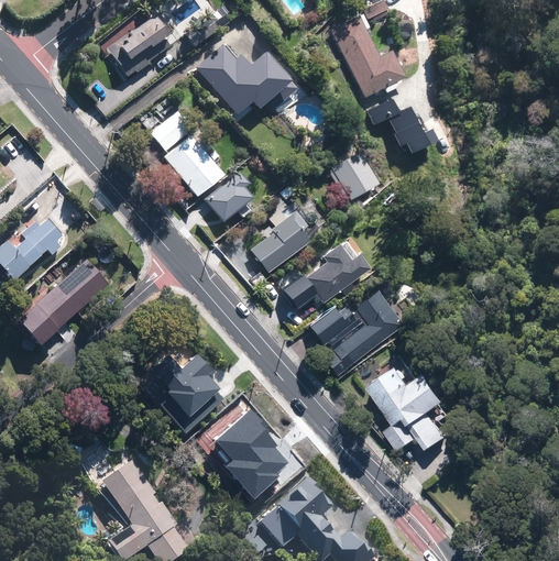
[(377,0),(364,8),(371,21),(391,11),(384,0),(377,0)]
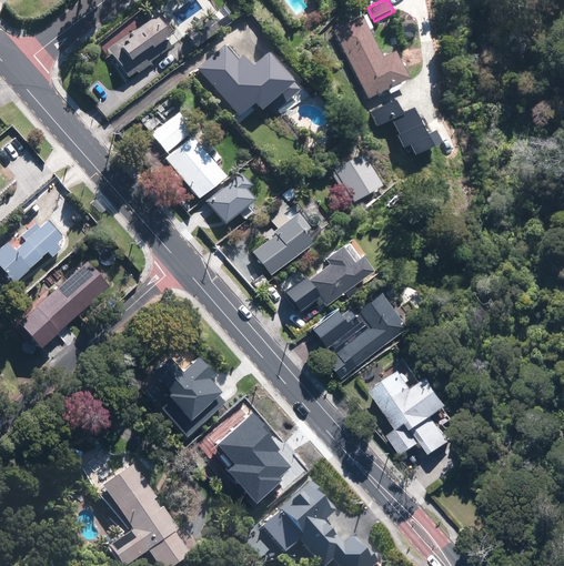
[(154,14),(110,47),(131,76),(175,43),(154,14)]
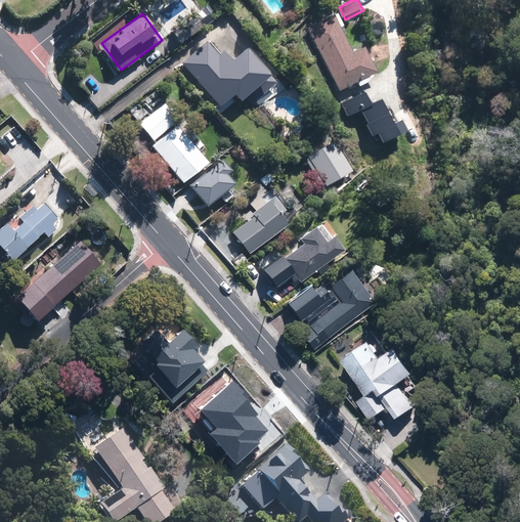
[(337,16),(309,31),(339,90),(357,81),(360,86),(372,80),(369,75),(377,71),(364,45),(353,51),(337,16)]
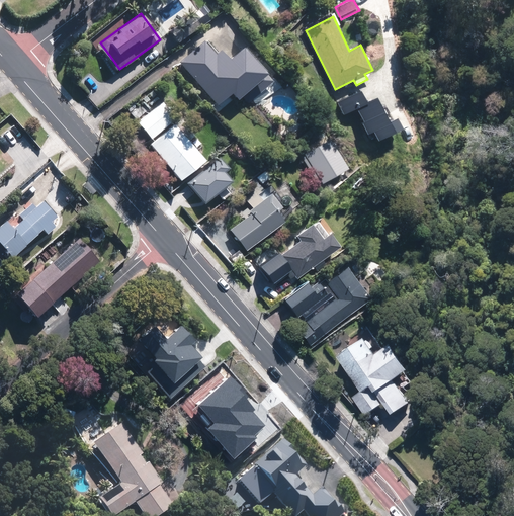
[(205,39),(180,61),(219,105),(244,83),(205,39)]
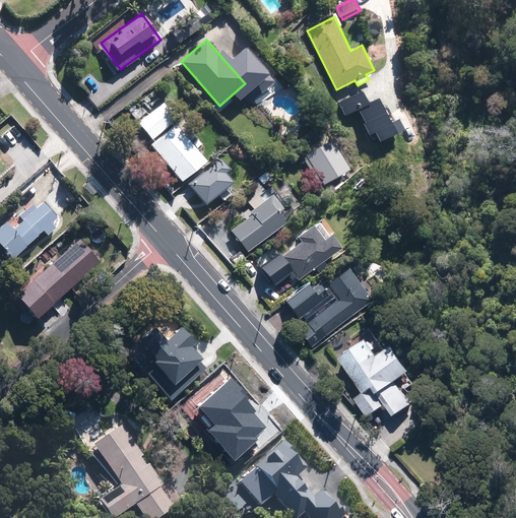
[(361,92),(342,102),(348,112),(366,104),(361,92)]
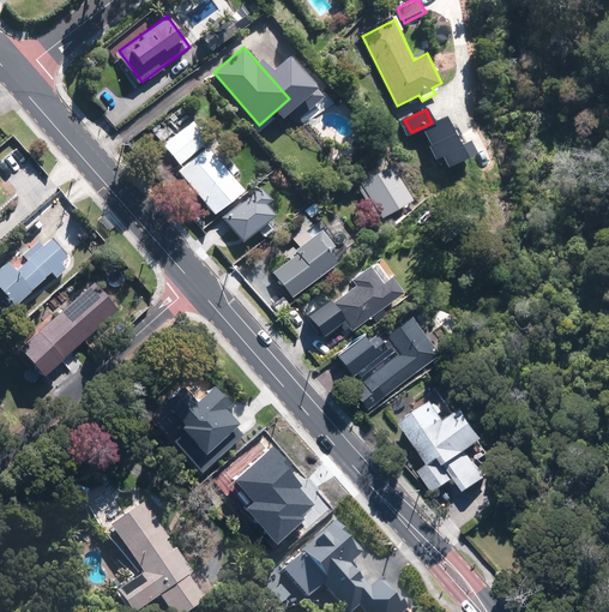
[(168,115),(154,129),(166,141),(180,127),(168,115)]
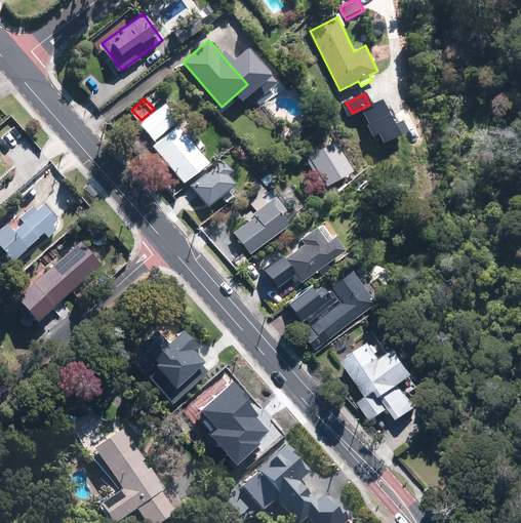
[(168,103),(144,123),(157,139),(182,118),(168,103)]
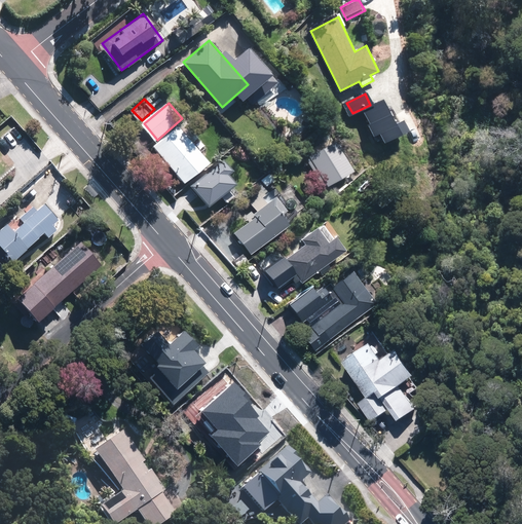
[(179,125),(154,145),(184,182),(209,161),(179,125)]
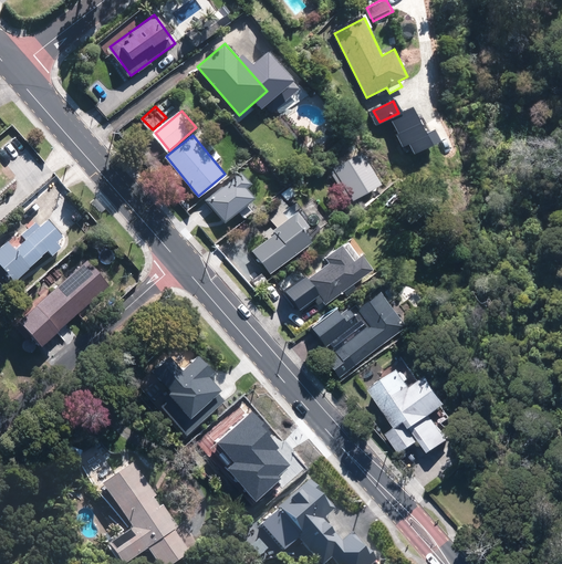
[(272,225),(263,232),(268,237),(251,251),(271,274),(324,229),(294,194),(267,218),(272,225)]
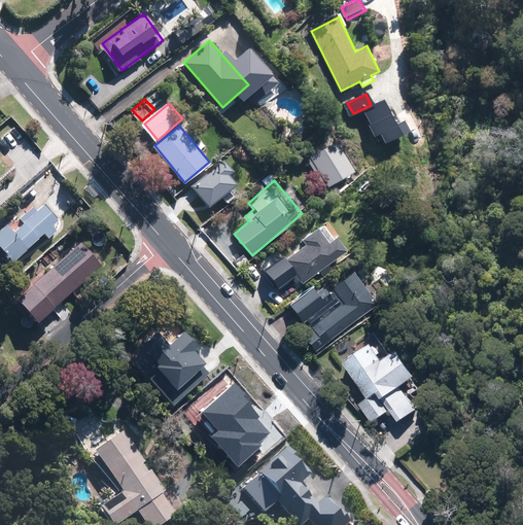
[(96,198),(100,195),(91,184),(86,187),(96,198)]
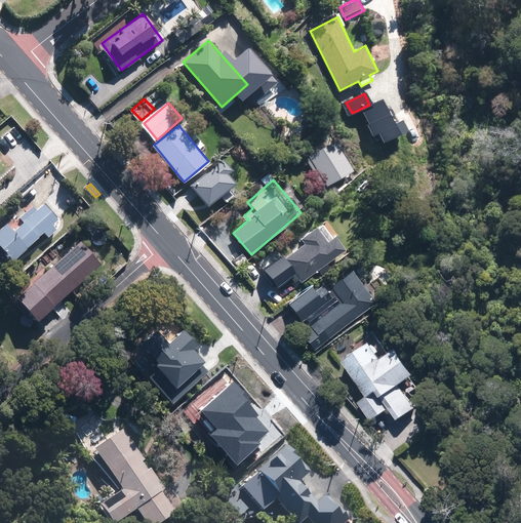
[(0,249),(2,248),(10,259),(46,232),(50,237),(61,229),(55,223),(58,219),(51,210),(46,204),(37,210),(34,205),(8,225),(6,222),(0,226),(0,249)]
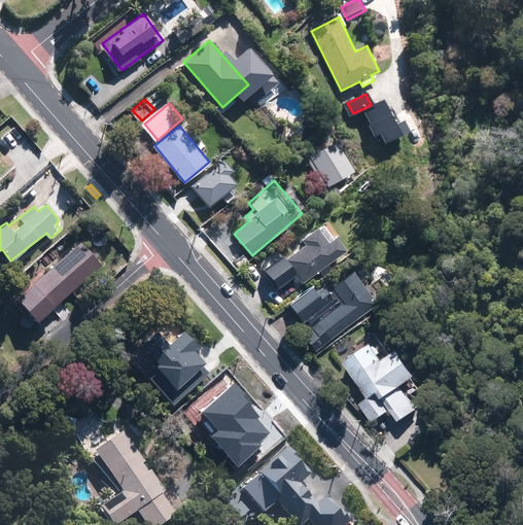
[(316,226),(299,240),(303,245),(285,259),(297,273),(305,282),(345,250),(326,228),(321,233),(316,226)]
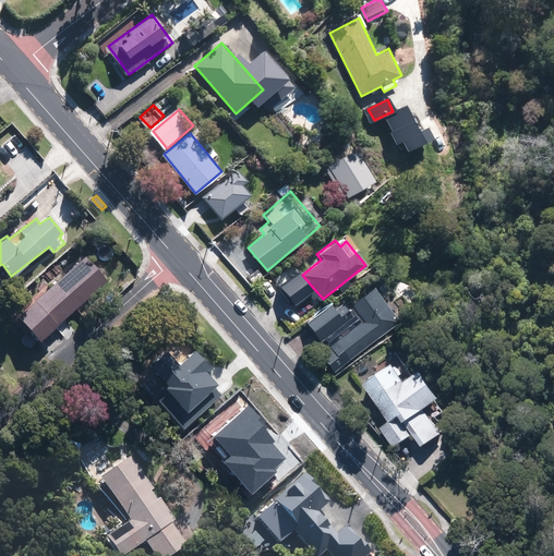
[(107,281),(84,256),(16,317),(39,342),(107,281)]
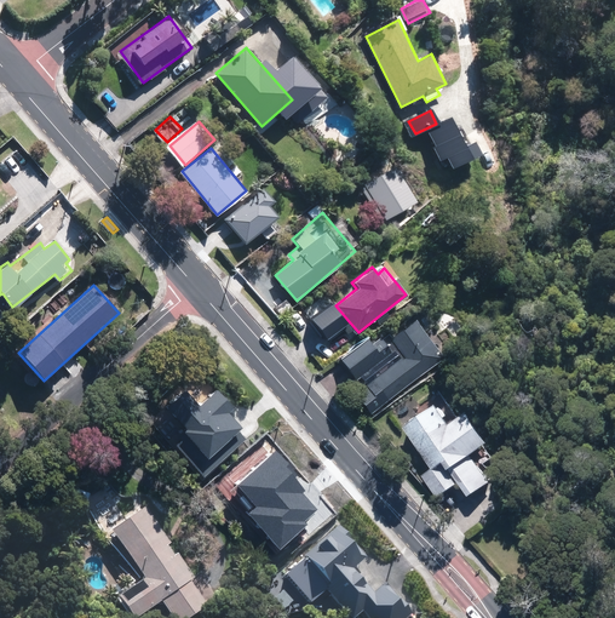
[(335,305),(332,301),(310,319),(327,339),(349,321),(335,305)]
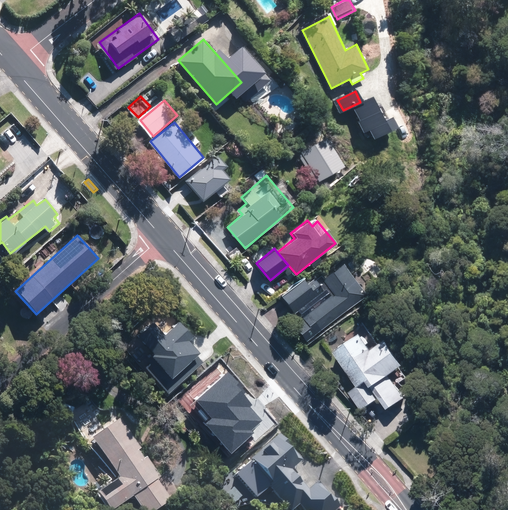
[(367,248),(356,256),(368,271),(378,263),(367,248)]
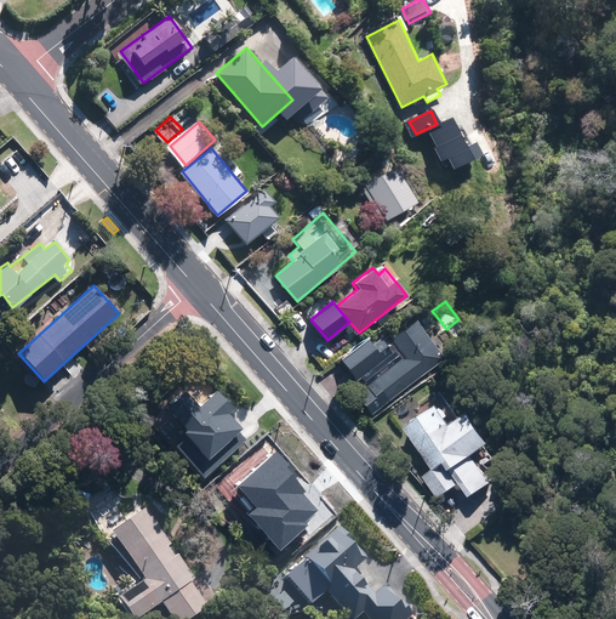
[(359,392),(376,413),(446,356),(416,318),(387,342),(394,352),(400,359),(359,392)]
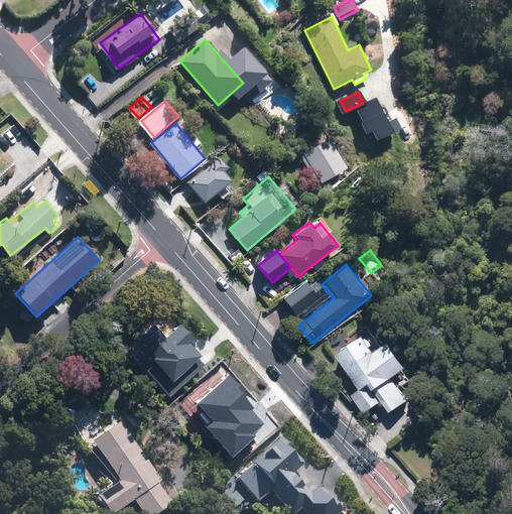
[(322,284),(316,278),(310,284),(306,279),(283,297),(298,315),(328,292),(322,284)]
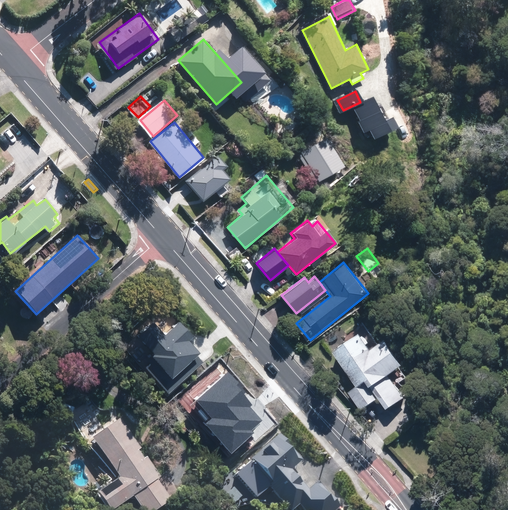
[(363,333),(337,350),(360,384),(352,390),(365,409),(382,397),(389,408),(408,396),(400,385),(414,376),(389,339),(374,349),(363,333)]
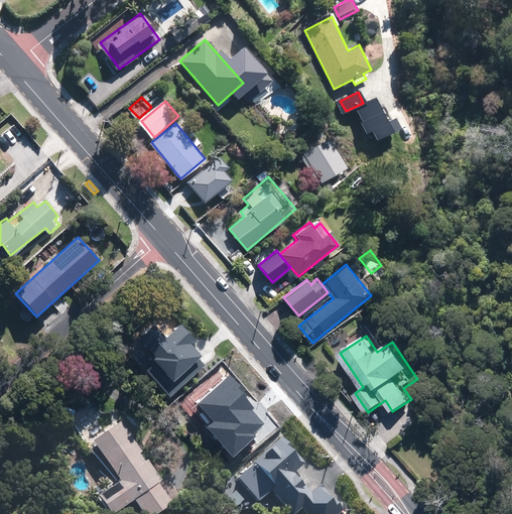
[(230,406),(219,393),(190,415),(203,429),(230,406)]
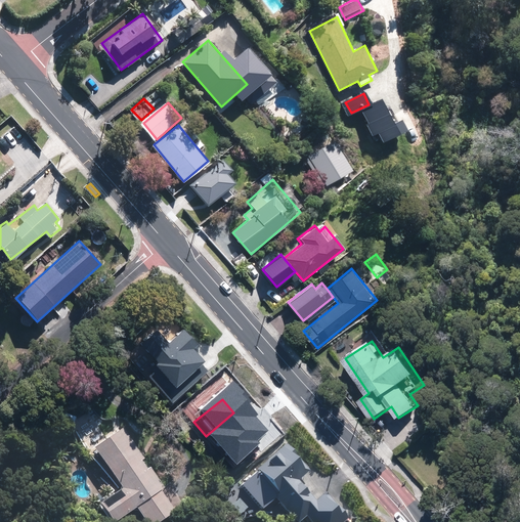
[(121,489),(97,505),(109,521),(115,521),(134,510),(142,521),(159,521),(175,512),(161,491),(166,488),(126,429),(94,450),(121,489)]
